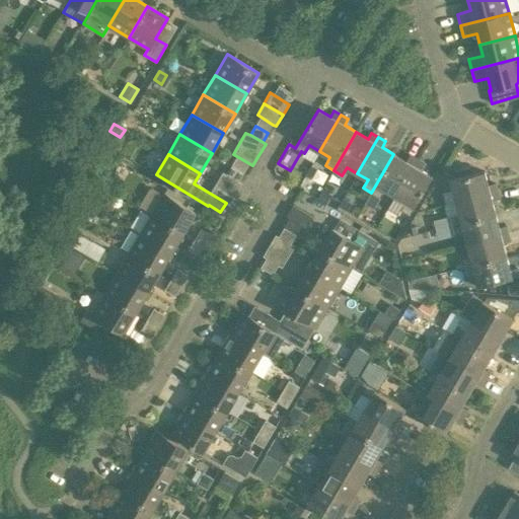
[(393,154),(371,193),(379,198),(384,190),(394,196),(417,159),(410,155),(405,161),(393,154)]
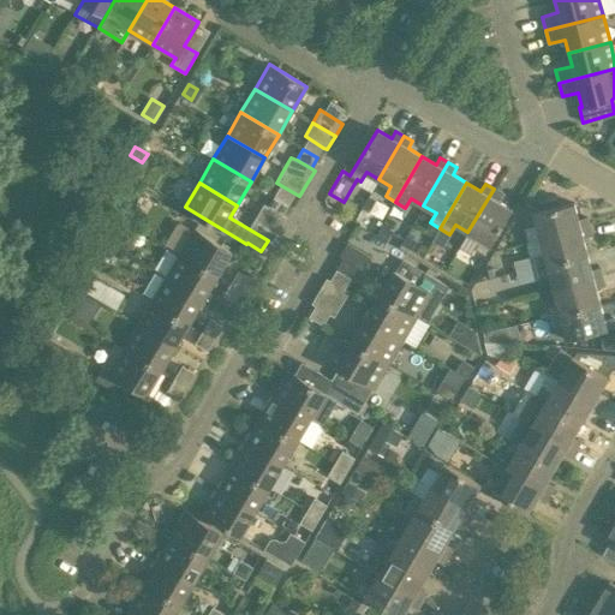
[(502,193),(494,189),(467,232),(481,239),(475,249),(485,255),(512,209),(497,201),(502,193)]
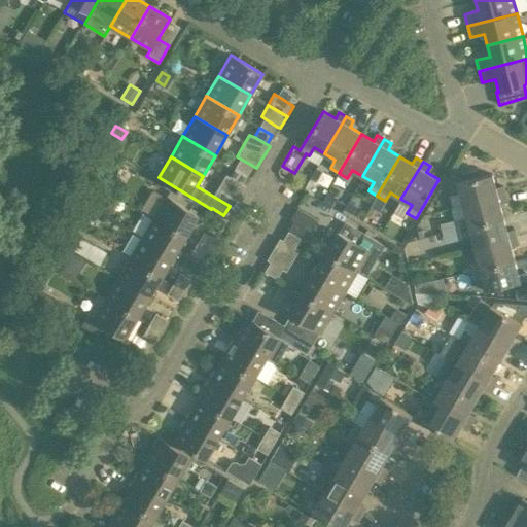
[(448,184),(450,195),(453,207),(462,205),(504,194),(502,185),(495,187),(492,173),(448,184)]
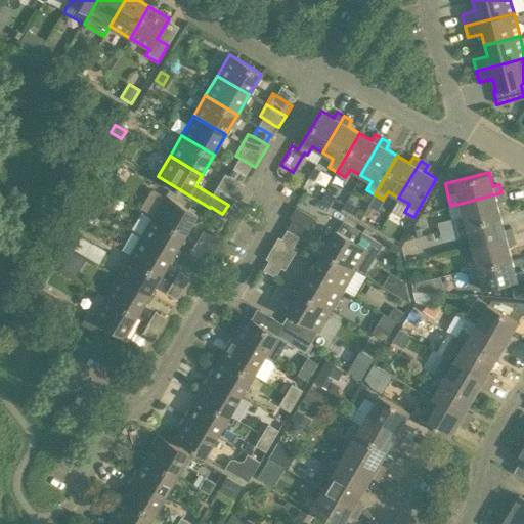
[(244,186),(241,184),(229,176),(224,174),(218,184),(237,197),(244,186)]
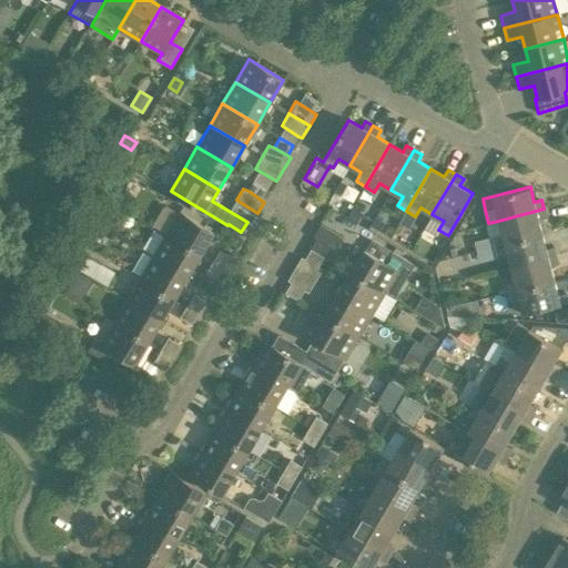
[(159,230),(168,208),(156,204),(149,226),(159,230)]
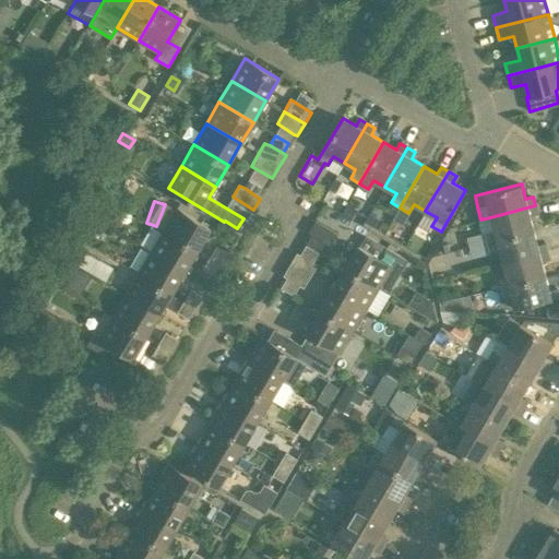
[(346,205),(342,214),(351,218),(355,211),(346,205)]
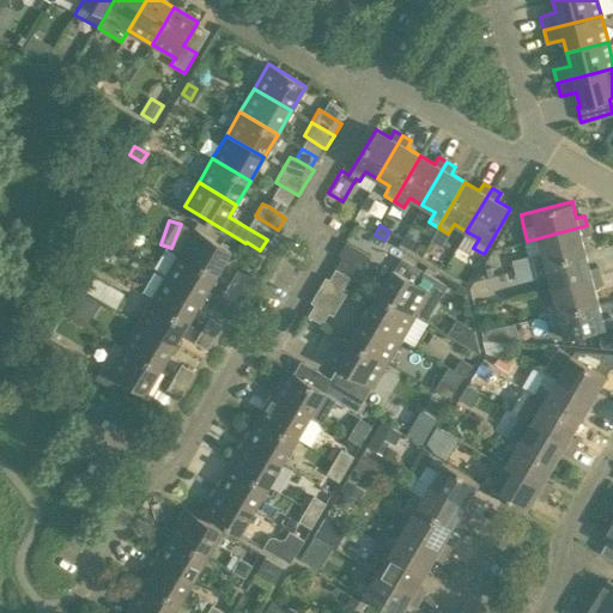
[(530,255),(534,266),(584,253),(581,237),(589,235),(587,225),(538,238),(541,252),(530,255)]
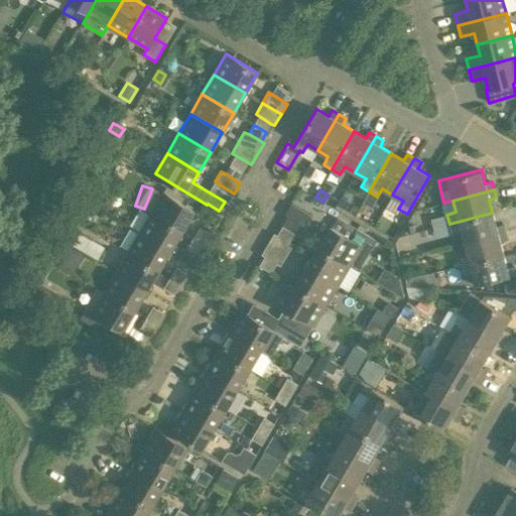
[(162,192),(150,213),(182,232),(195,211),(162,192)]
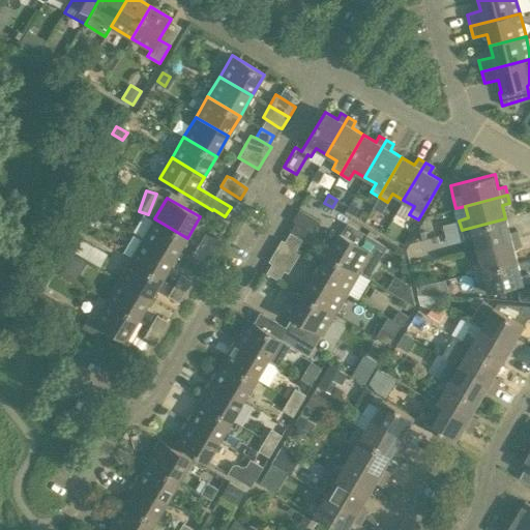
[(354,216),(359,208),(350,204),(346,211),(354,216)]
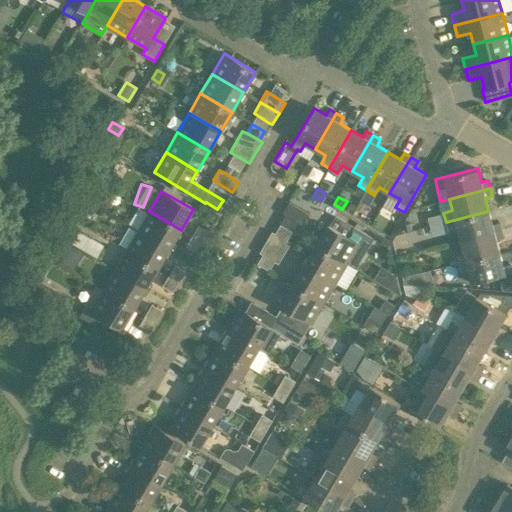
[(181,230),(149,211),(138,230),(169,249),(181,230)]
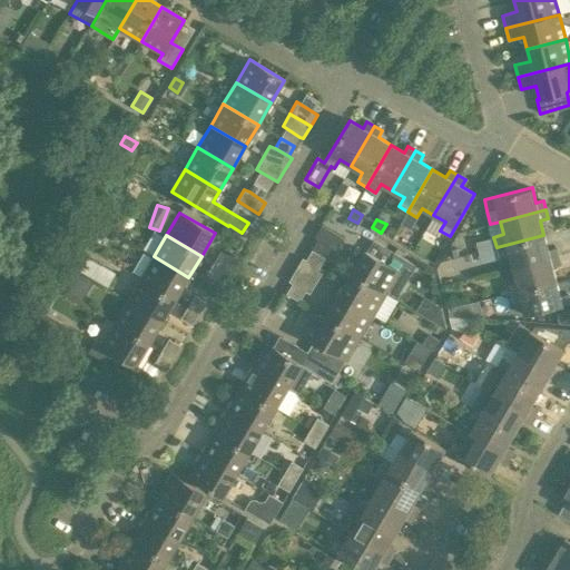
[(509,255),(512,268),(558,256),(556,247),(548,249),(543,235),(497,247),(499,257),(509,255)]
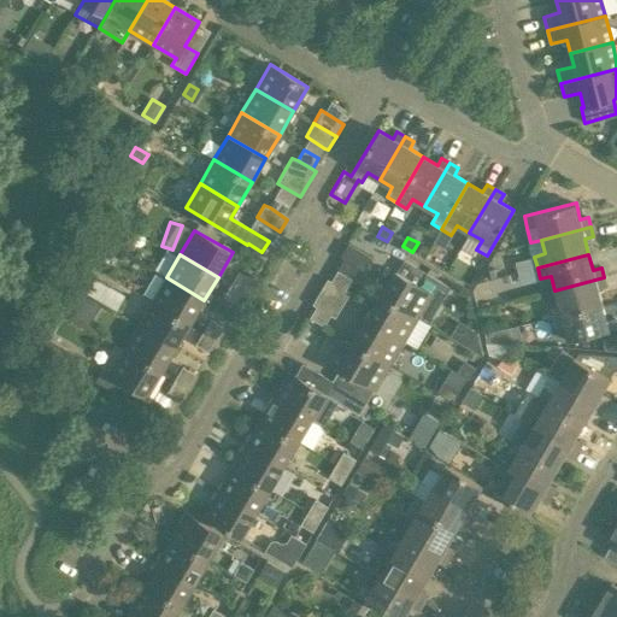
[(529,256),(510,260),(516,282),(535,277),(529,256)]
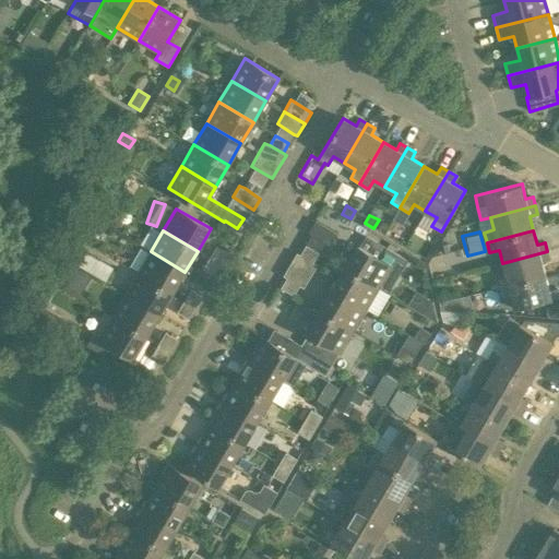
[(329,245),(312,235),(307,245),(322,254),(329,245)]
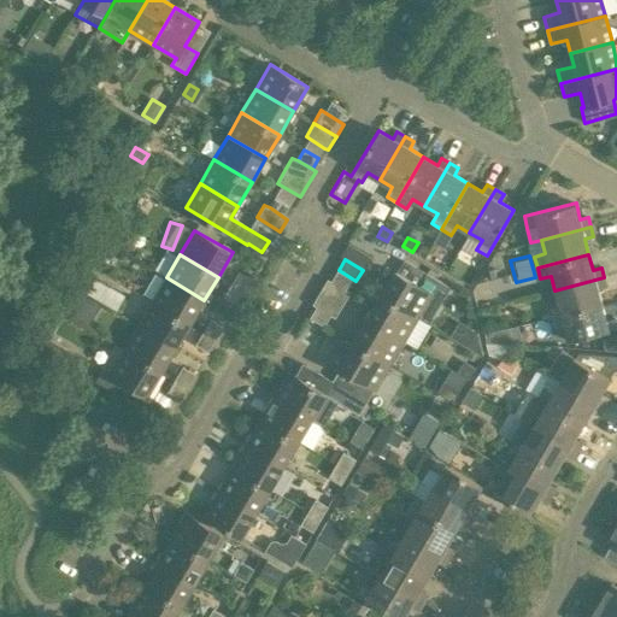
[(395,271),(394,271),(380,295),(417,317),(428,324),(450,287),(403,259),(395,271)]
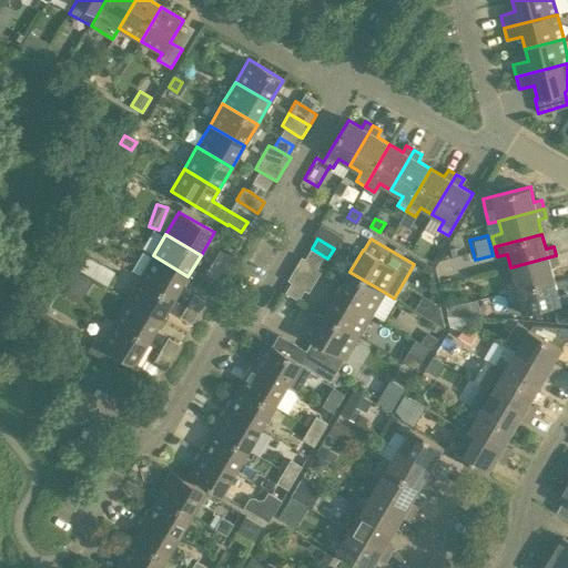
[(232,257),(220,251),(213,263),(224,270),(232,257)]
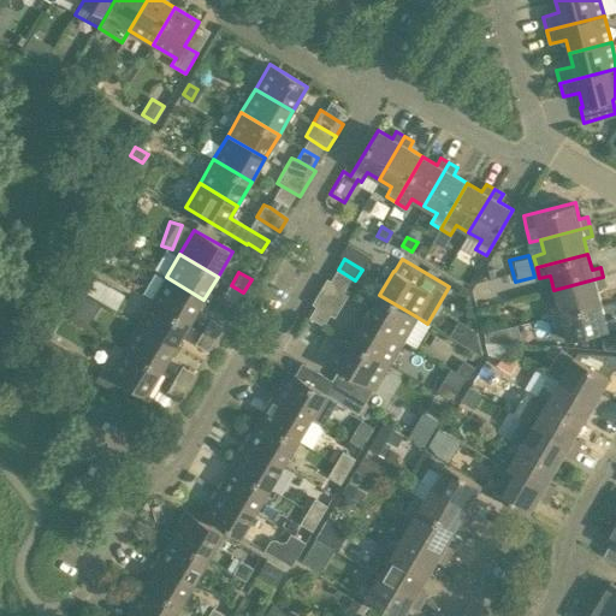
[(89,277),(82,294),(113,307),(120,291),(89,277)]
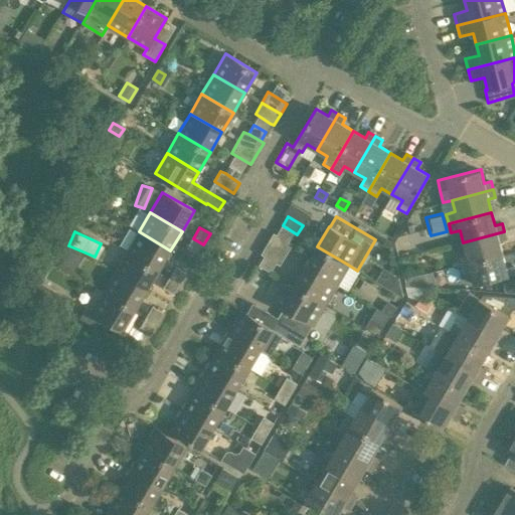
[(127,251),(158,271),(170,250),(139,231),(127,251)]
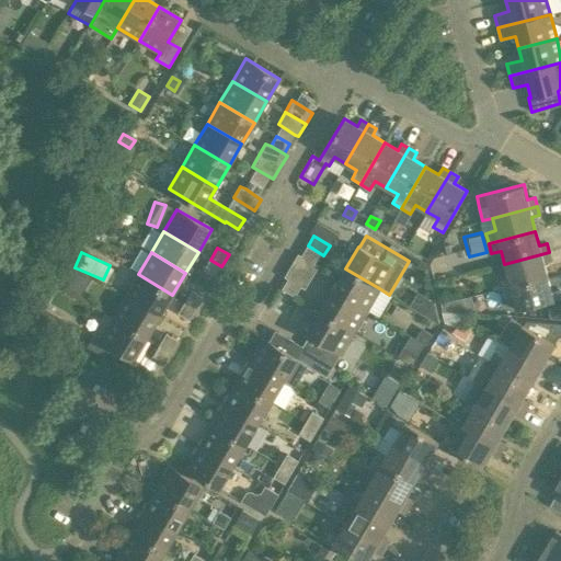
[(497,278),(501,289),(547,277),(544,263),(551,261),(549,252),(504,264),(507,276),(497,278)]
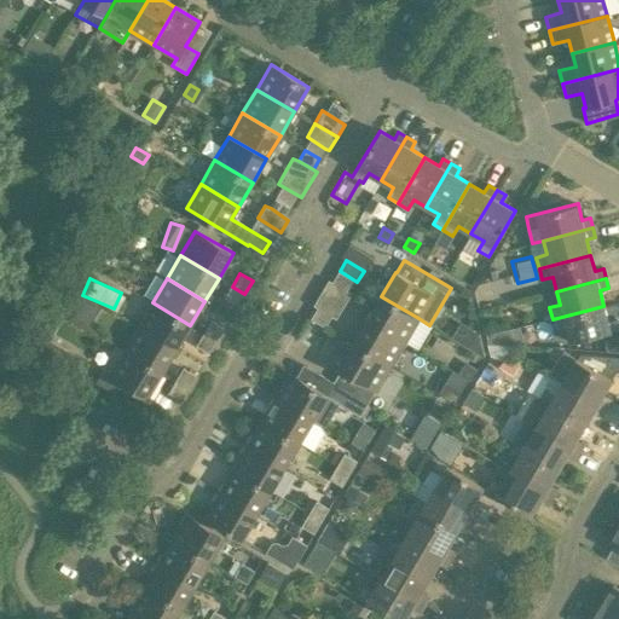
[(343,306),(351,294),(329,281),(322,294),(343,306)]
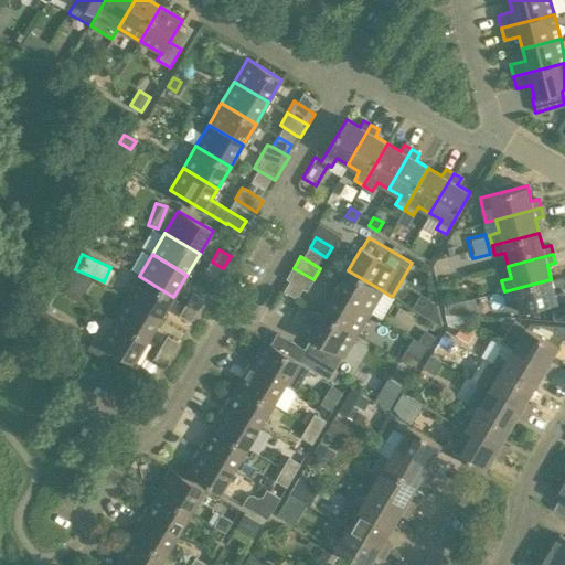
[(205,273),(216,279),(223,268),(212,262),(205,273)]
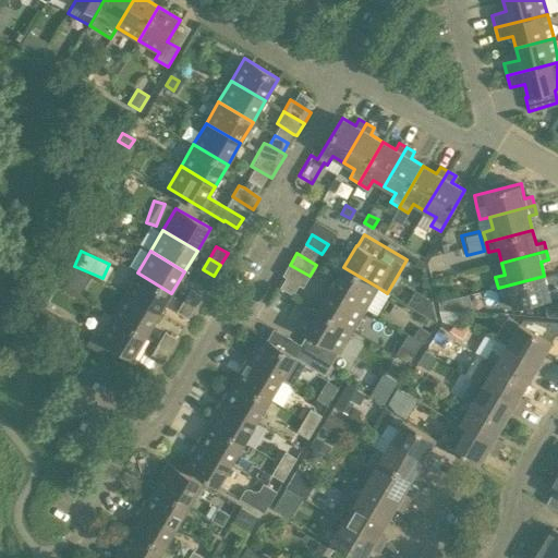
[(290,265),(282,276),(303,288),(310,276),(290,265)]
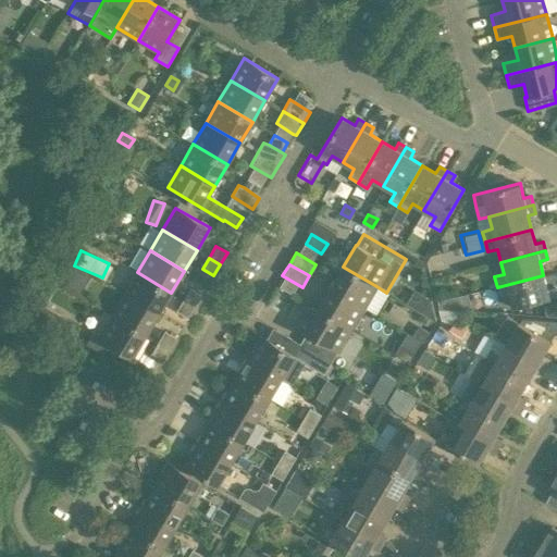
[(77,292),(86,273),(71,267),(62,284),(77,292)]
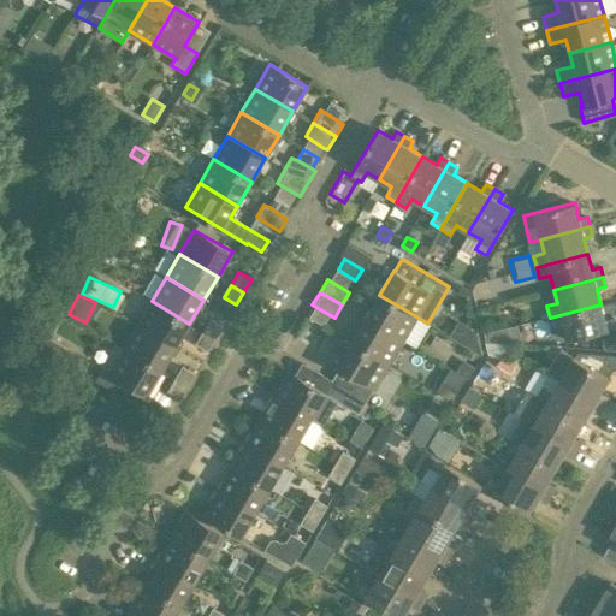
[(416,317),(379,295),(366,319),(403,341),(416,317)]
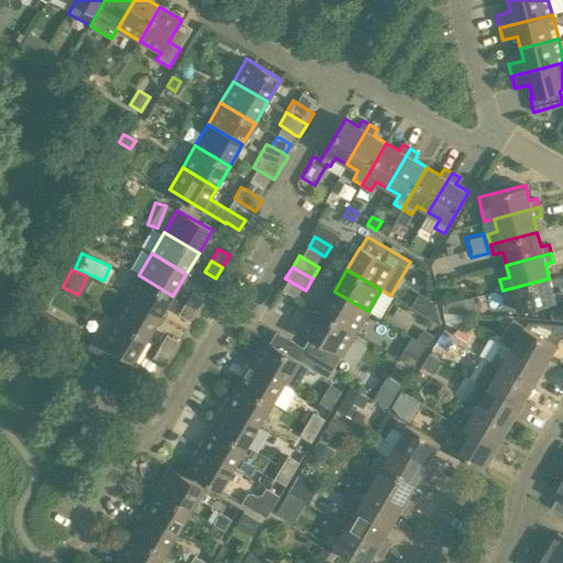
[(127,297),(161,317),(173,296),(139,275),(127,297)]
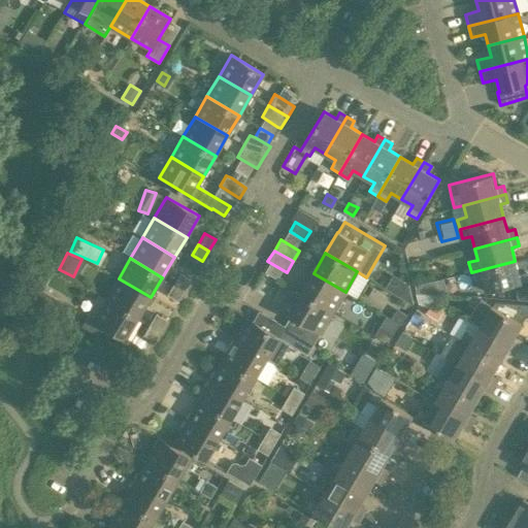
[(519,274),(515,261),(471,272),(473,282),(483,279),(486,292),(527,281),(526,272),(519,274)]
